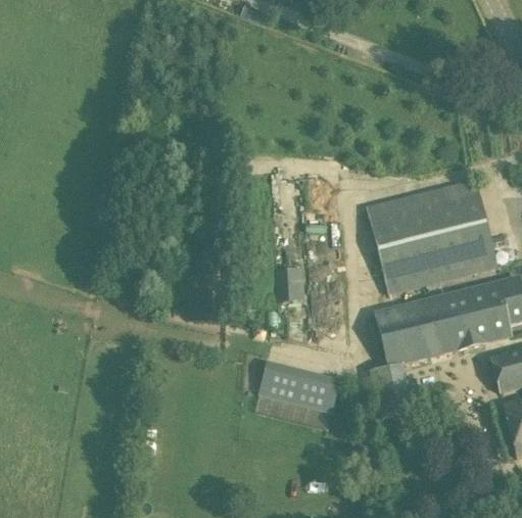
[(256,8),(245,3),(240,15),(252,19),(256,8)]
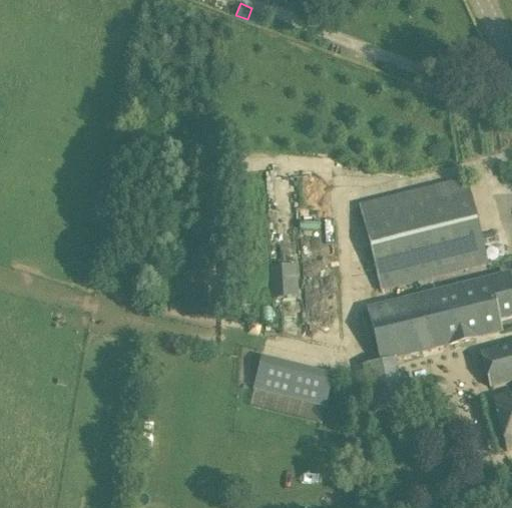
[(381,289),(448,272),(467,267),(484,264),(508,257),(486,169),(359,202),(381,289)]
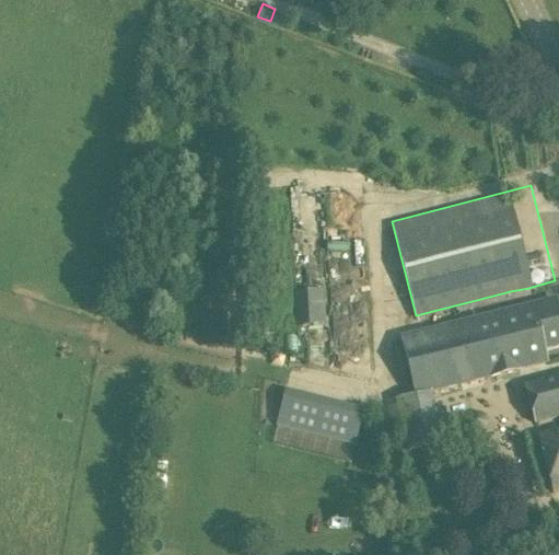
[(301,256),(309,277),(322,273),(313,251),(301,256)]
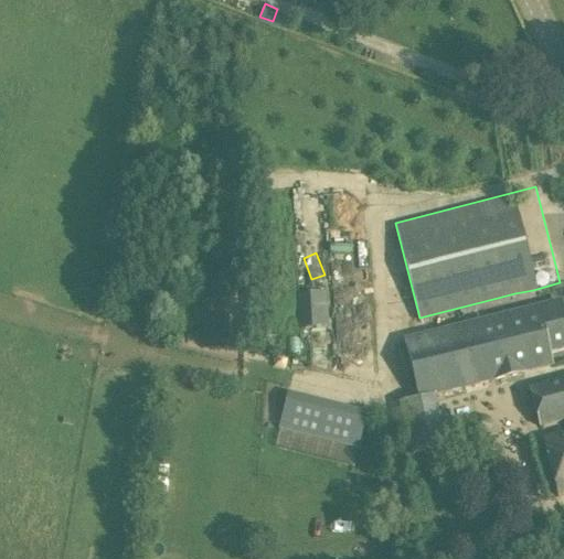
[(295,296),(299,311),(323,305),(320,290),(295,296)]
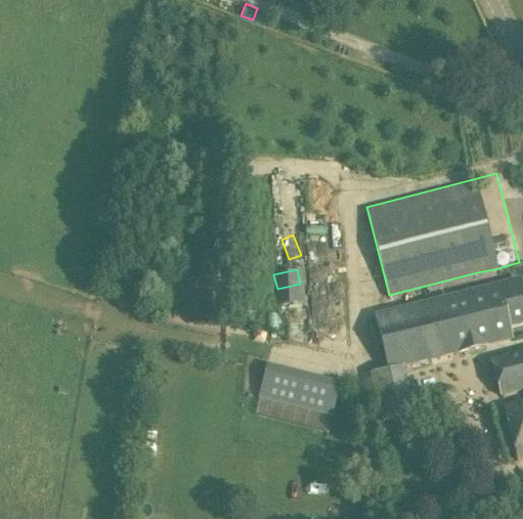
[(406,380),(403,362),(512,335),(509,325),(522,319),(522,293),(519,278),(411,306),(415,316),(380,325),(390,365),(369,371),(380,419),(424,409),(417,378),(406,380)]
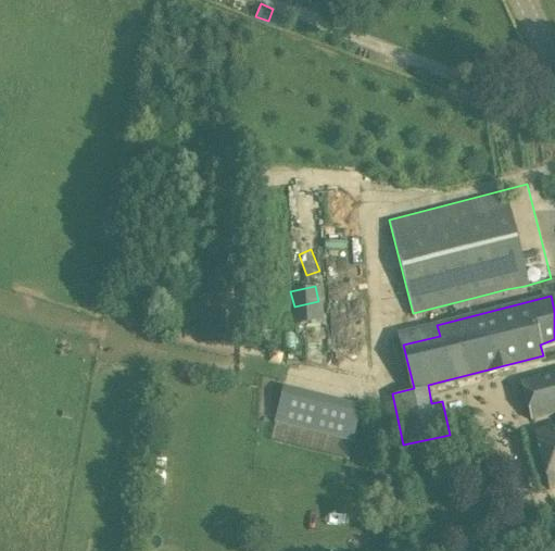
[(345,349),(343,314),(327,315),(328,350),(345,349)]
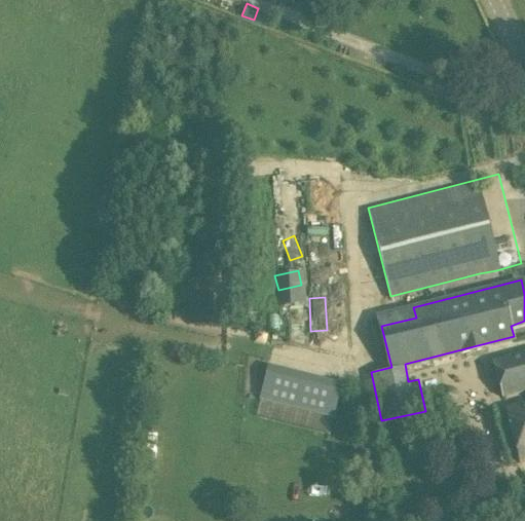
[(524,349),(490,360),(500,397),(524,389),(524,349)]
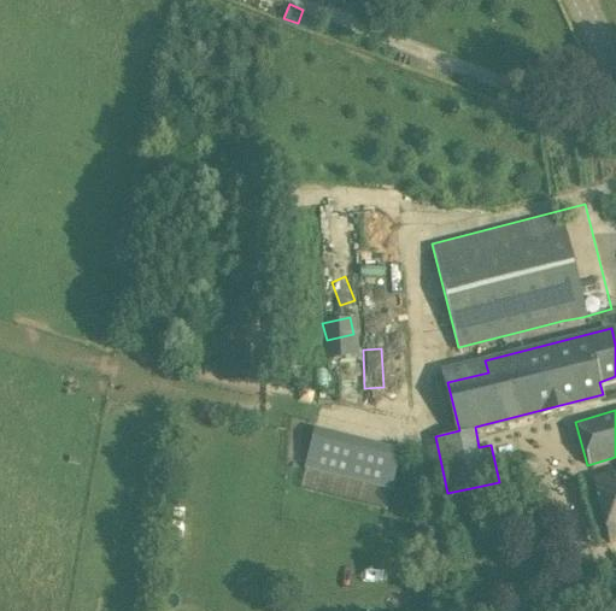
[(391,487),(400,446),(315,426),(305,466),(391,487)]
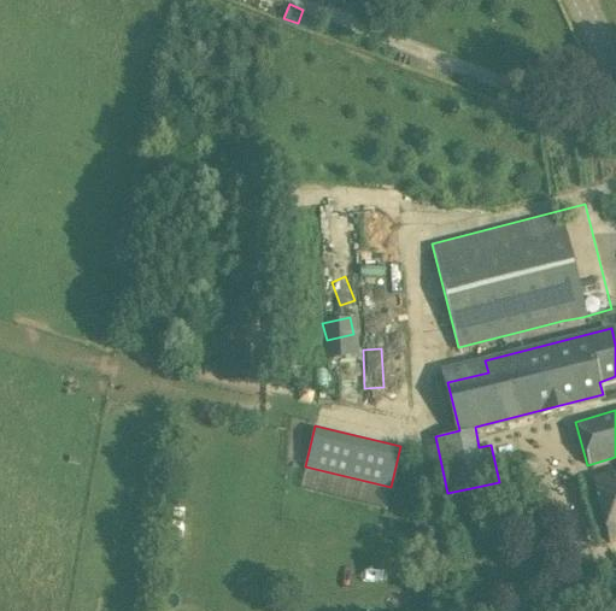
[(608,542),(615,539),(615,471),(590,480),(608,542)]
